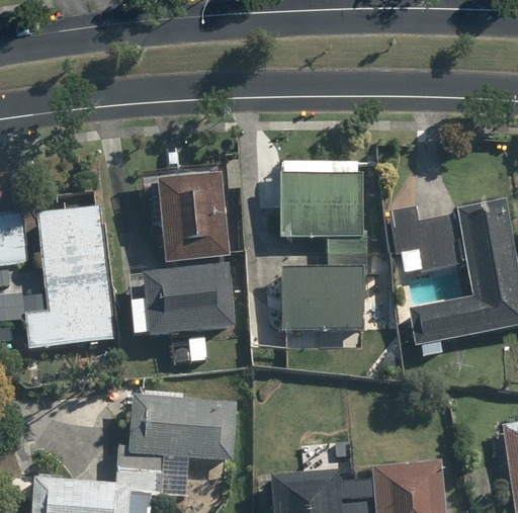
[(363,172),(280,172),(279,236),(328,236),(328,267),(282,267),(282,344),(334,344),(334,327),(363,327),(363,172)]
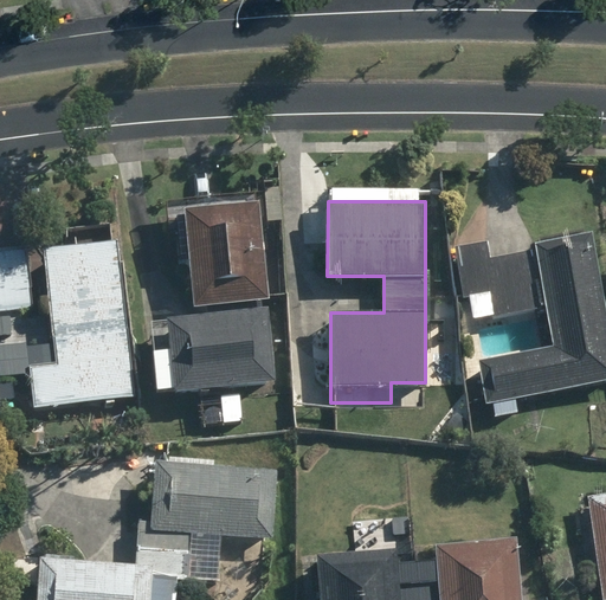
[(182,210),(192,308),(208,305),(210,316),(168,321),(174,392),(275,382),(269,309),(259,310),(259,301),(270,300),(260,202),(182,210)]
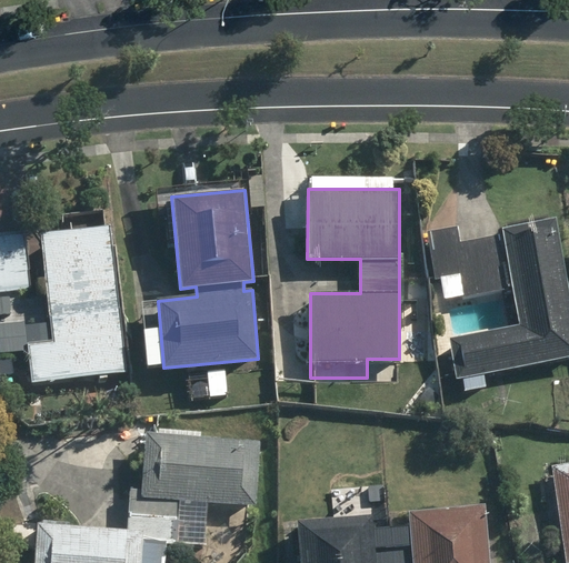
[(448,338),(456,379),(568,357),(568,289),(556,217),(500,228),(519,324),(448,338)]
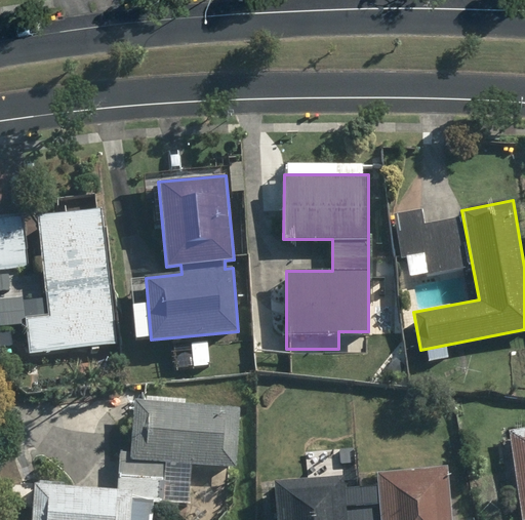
[(31,352),(118,343),(103,207),(38,213),(48,313),(27,315),(31,352)]
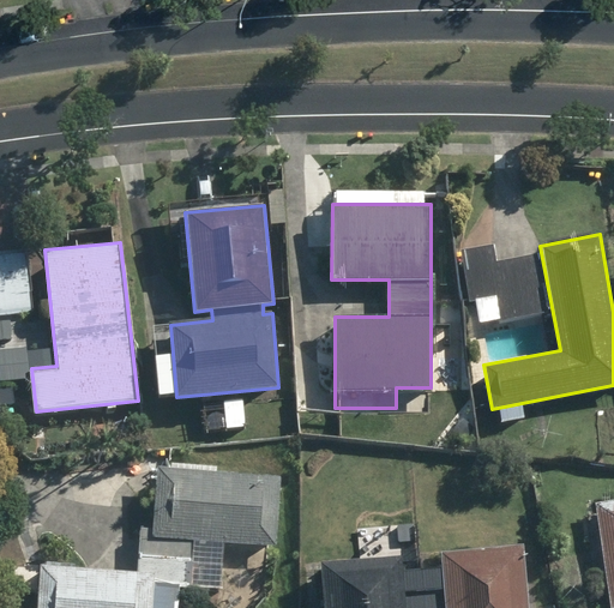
[(500,319),(548,309),(537,252),(498,259),(494,242),(461,248),(470,299),(495,294),(500,319)]
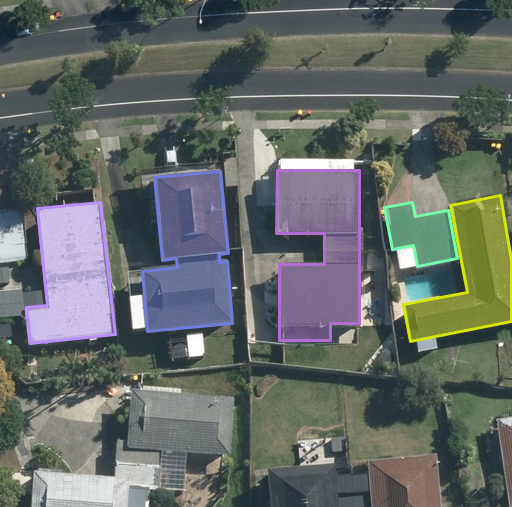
[(0,260),(29,257),(23,207),(0,209),(0,260)]
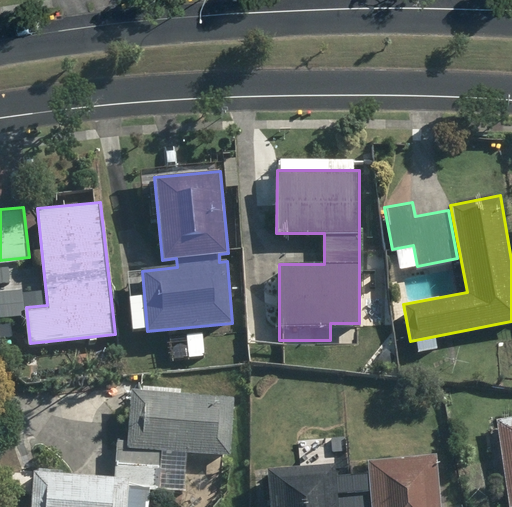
[(32,469),(29,506),(146,506),(147,487),(184,490),(187,452),(231,454),(234,396),(130,390),(127,440),(117,440),(115,474),(32,469)]
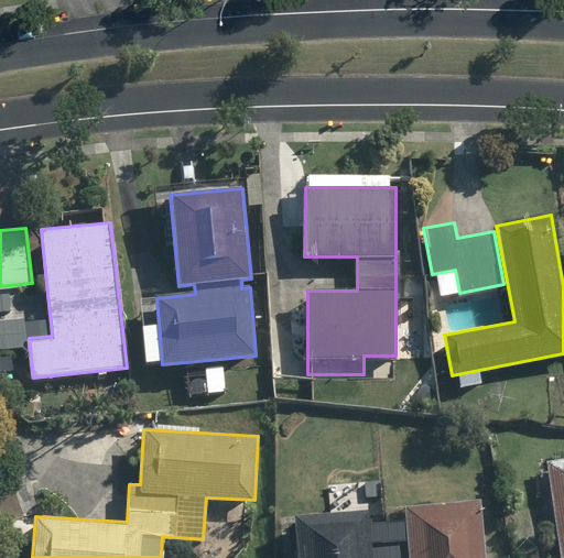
[(563,457),(546,460),(561,557),(563,557),(563,457)]
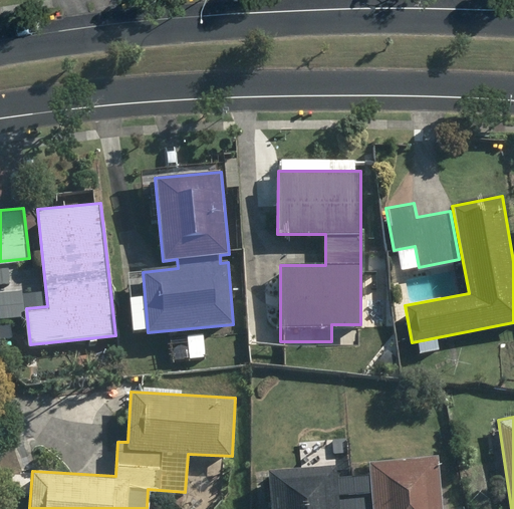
[(336,466),(268,471),(271,508),(441,508),(438,457),(369,463),(370,474),(337,476),(336,466)]
